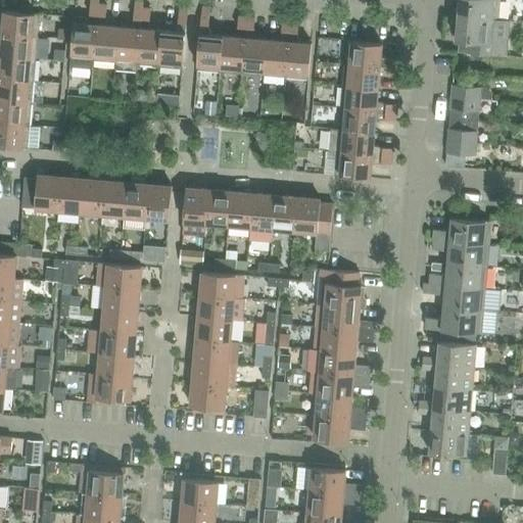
[(97,15),(98,4),(98,0),(90,0),(90,15),(97,15)]
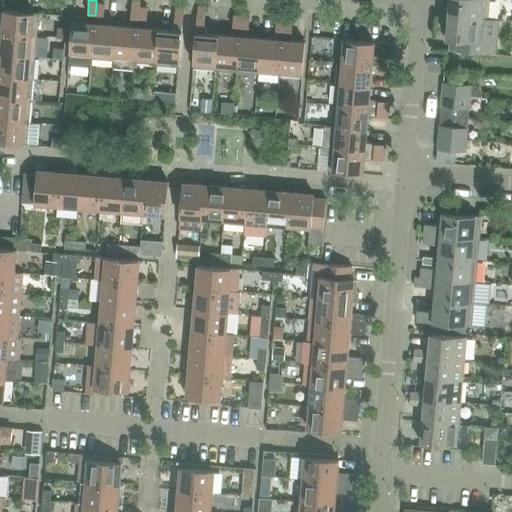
[(445,6),(444,16),(487,20),(489,0),(450,0),(450,6),(445,6)]
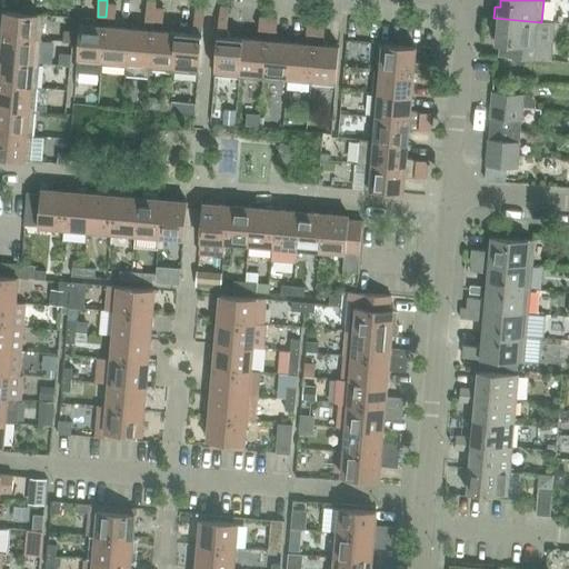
[(155,21),(156,9),(156,2),(147,1),(146,20),(155,21)]
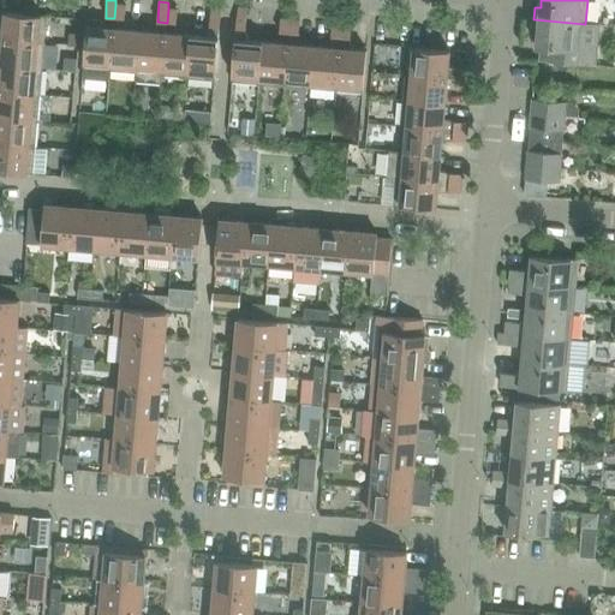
[(115,5),(114,18),(124,19),(125,6),(115,5)]
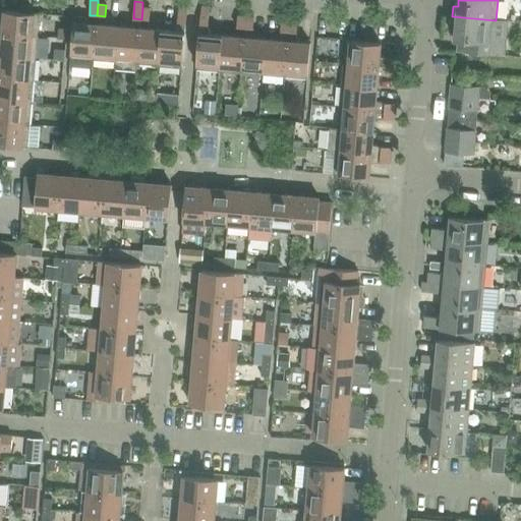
[(177,22),(186,23),(187,5),(179,5),(177,22)]
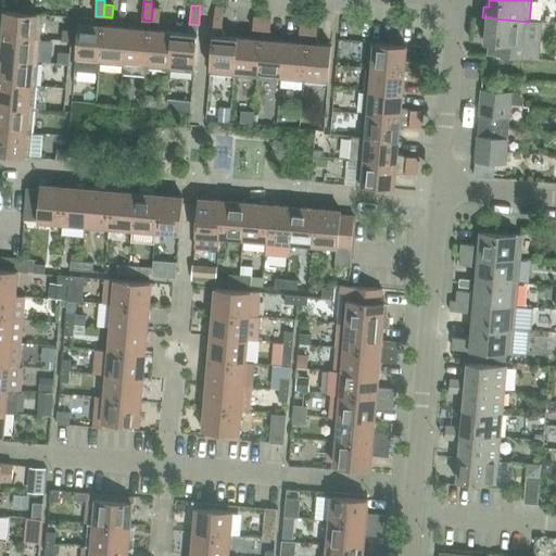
[(152,9),(151,21),(159,22),(160,10),(152,9)]
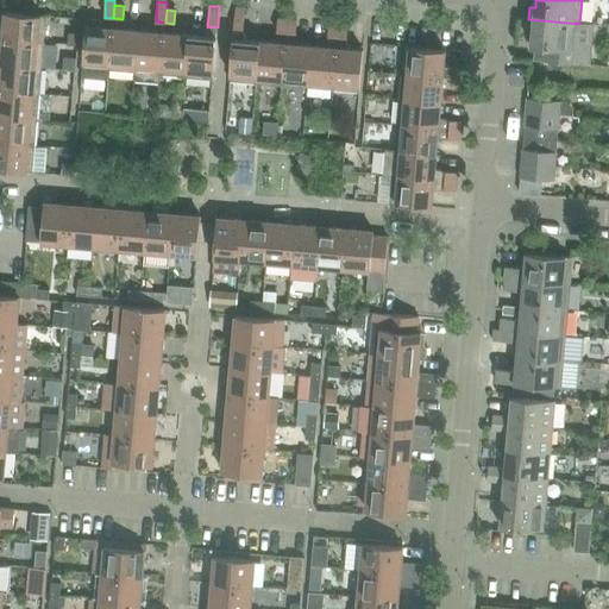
[(2,39),(44,43),(46,17),(5,13),(2,39)]
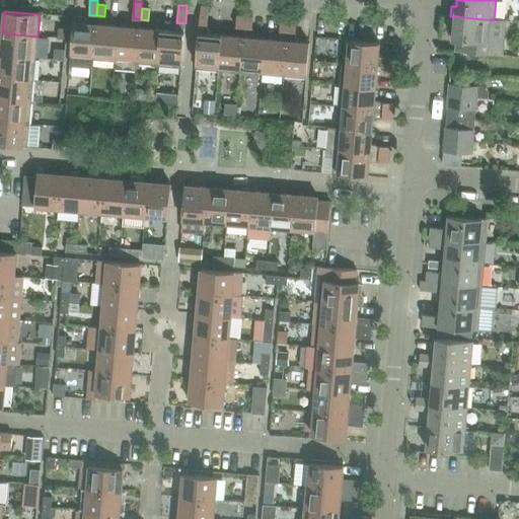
[(199,24),(208,25),(209,14),(200,13),(199,24)]
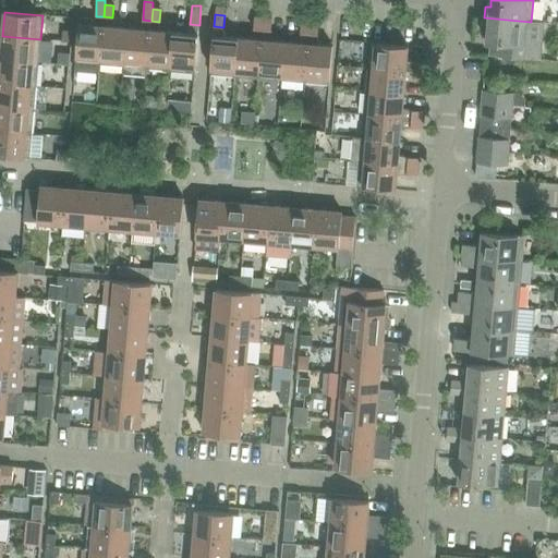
[(311,23),(310,35),(317,35),(319,16),(311,15),(311,23)]
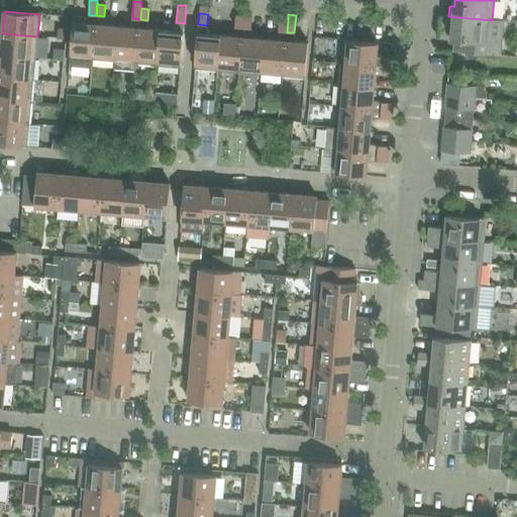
[(70,65),(92,67),(93,60),(96,24),(87,24),(87,20),(85,17),(74,16),(70,65)]
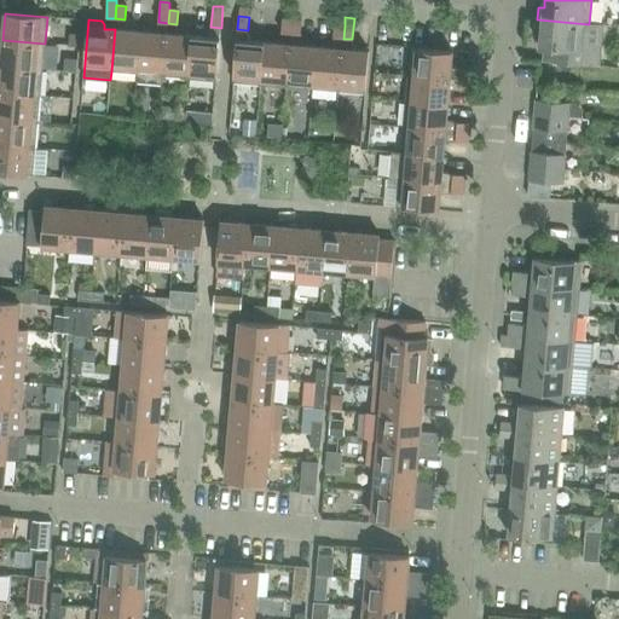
[(282,33),(290,34),(291,21),(283,19),(282,33)]
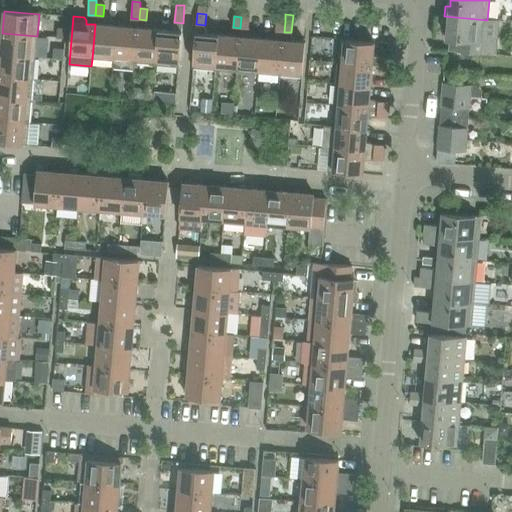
[(487,20),(444,16),(443,26),(448,26),(447,39),(457,40),(456,52),(496,55),(499,21),(487,20)]
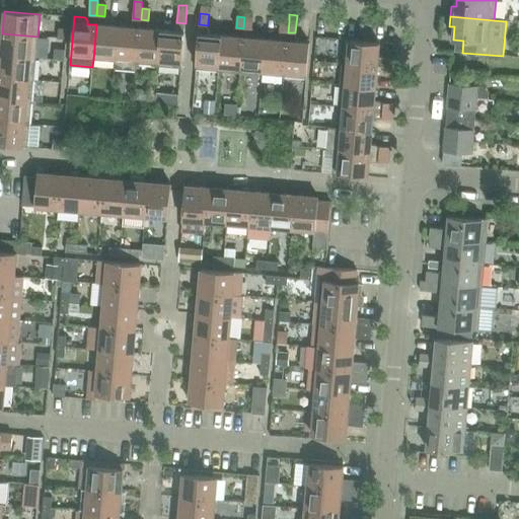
[(244,17),(243,28),(251,29),(252,18),(244,17)]
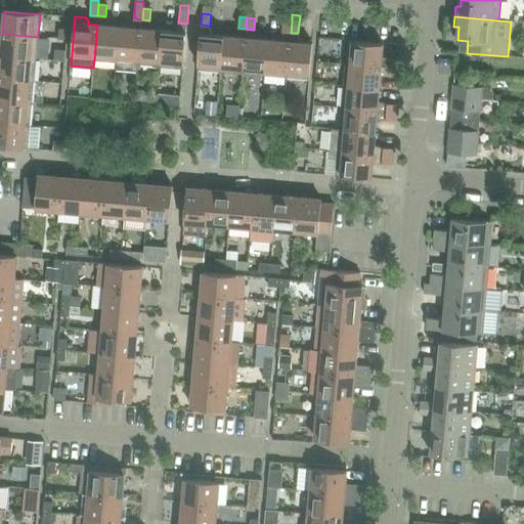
[(142,19),(134,18),(132,28),(119,27),(116,62),(116,70),(137,72),(138,64),(141,29),(142,19)]
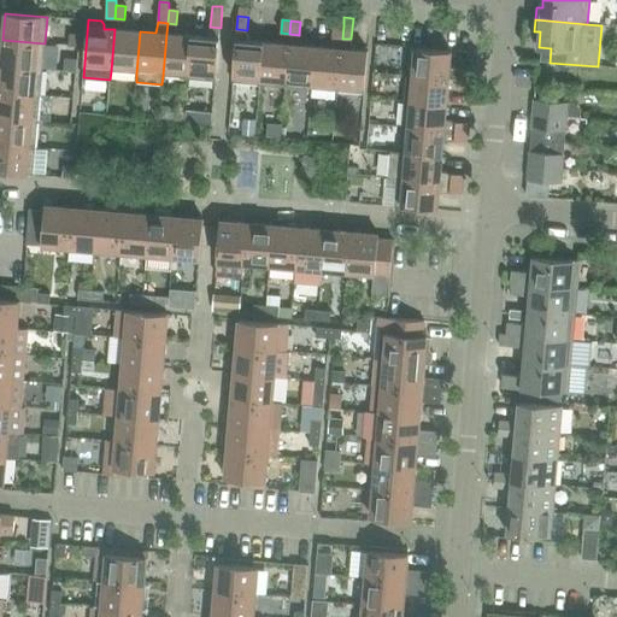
[(333,37),(342,39),(344,25),(334,24),(333,37)]
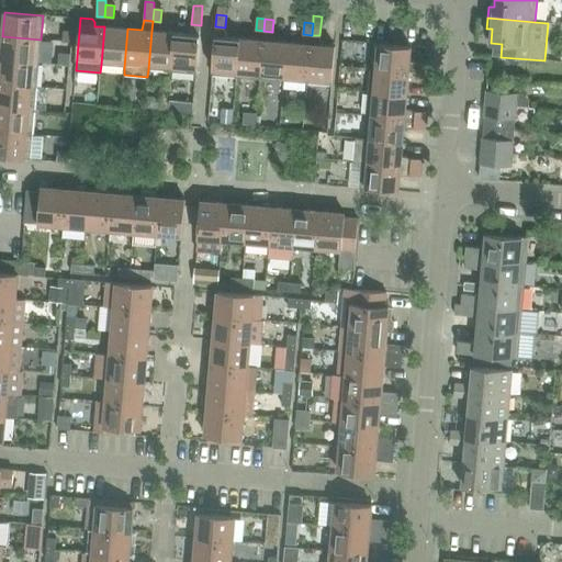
[(189,34),(175,33),(171,71),(197,74),(201,25),(191,24),(189,34)]
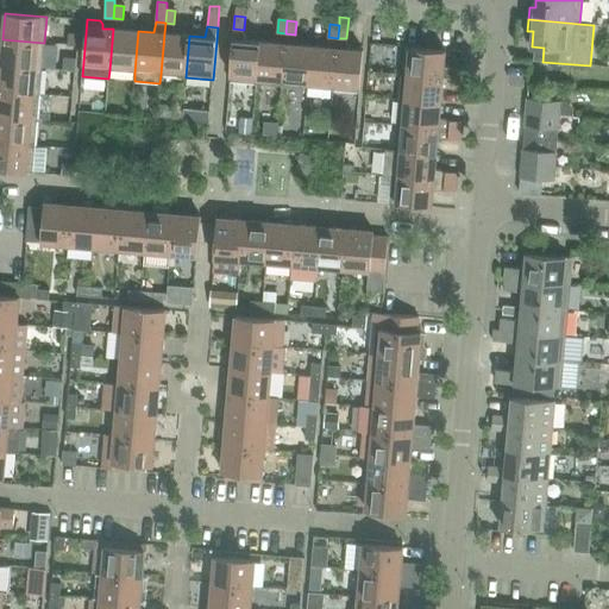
[(110,70),(135,73),(138,31),(113,29),(110,70)]
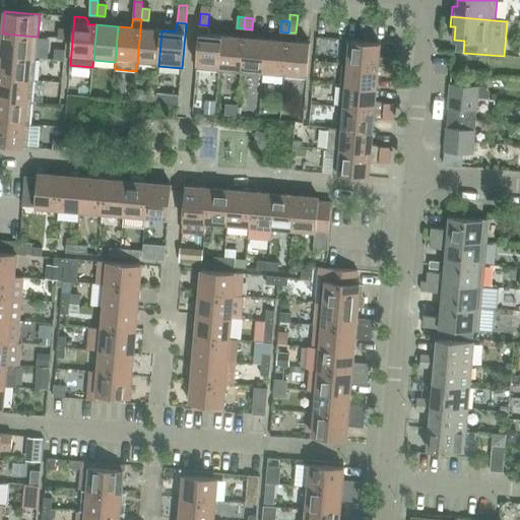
[(196,69),(218,71),(221,36),(209,35),(208,25),(199,24),(196,69)]
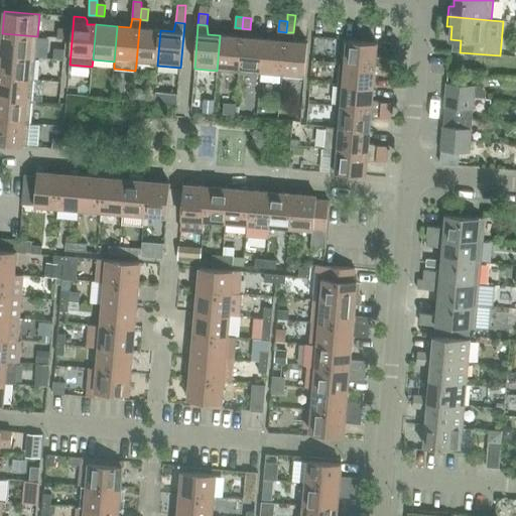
[(136,63),(157,66),(160,30),(139,28),(136,63)]
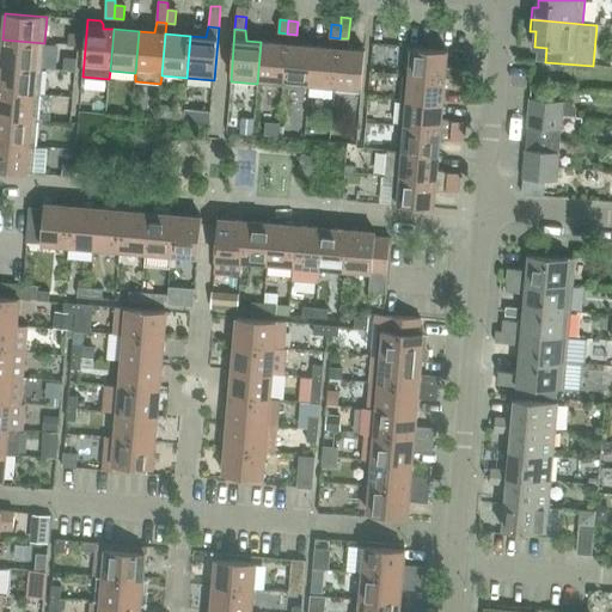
[(68,46),(78,47),(79,35),(69,35),(68,46)]
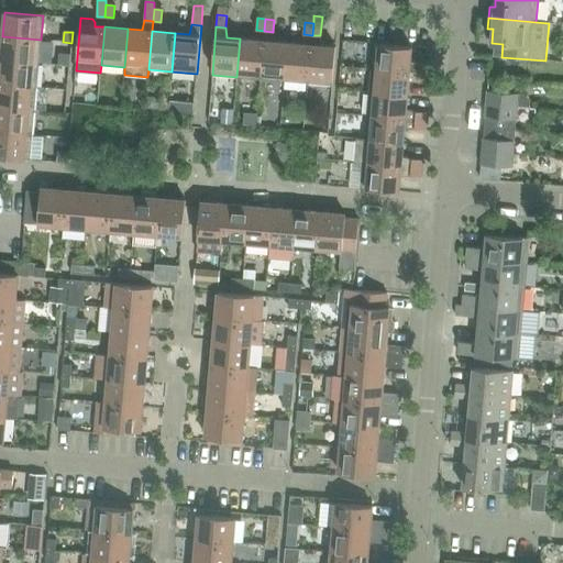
[(284,81),(308,84),(311,45),(312,35),(304,34),(300,44),(287,43),(284,81)]
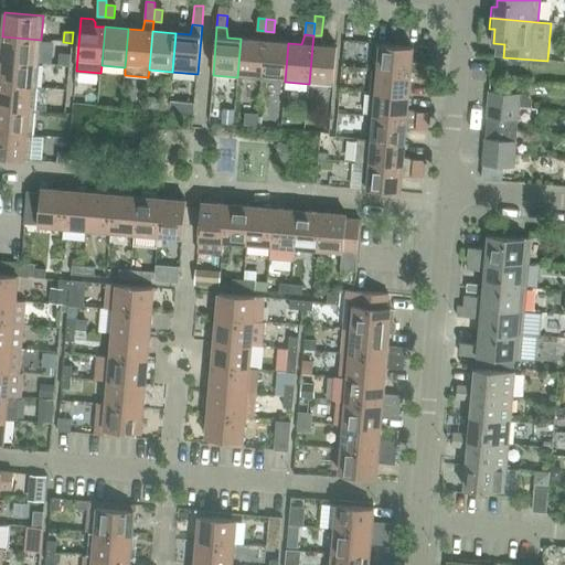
[(312,45),(309,84),(333,86),(337,48),(322,46),(321,35),(313,35),(312,45)]
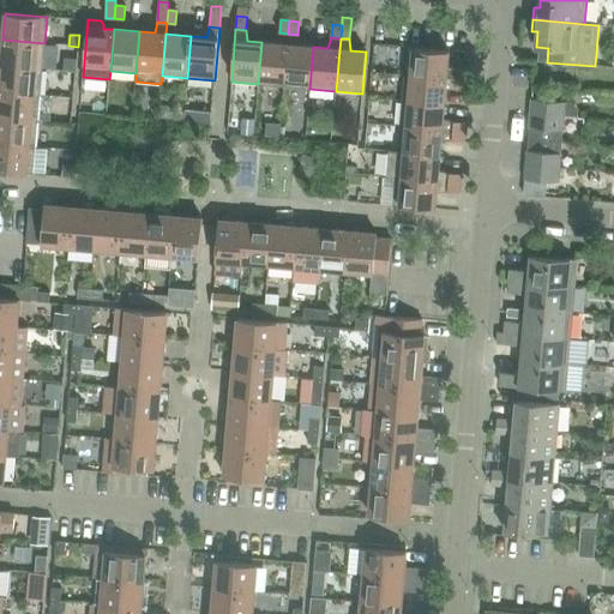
[(2,40),(0,66),(42,70),(44,43),(2,40)]
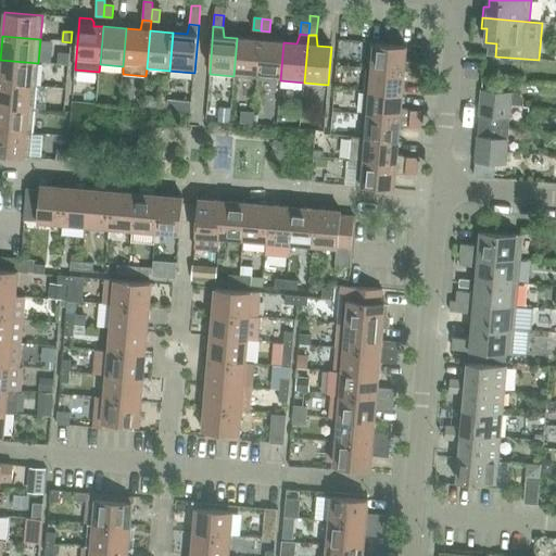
[(257,78),(260,40),(237,38),(234,76),(257,78)]
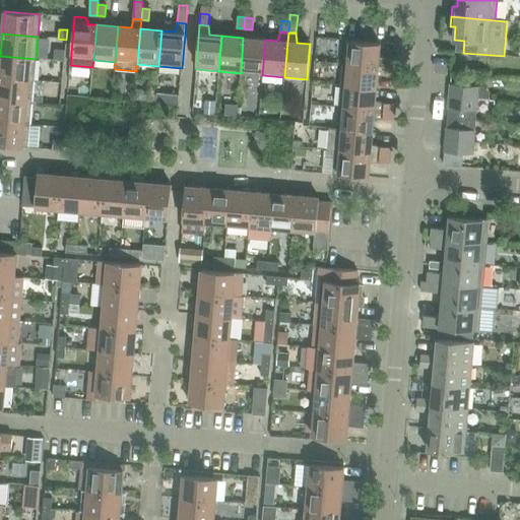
[(241,73),(262,75),(265,40),(244,38),(241,73)]
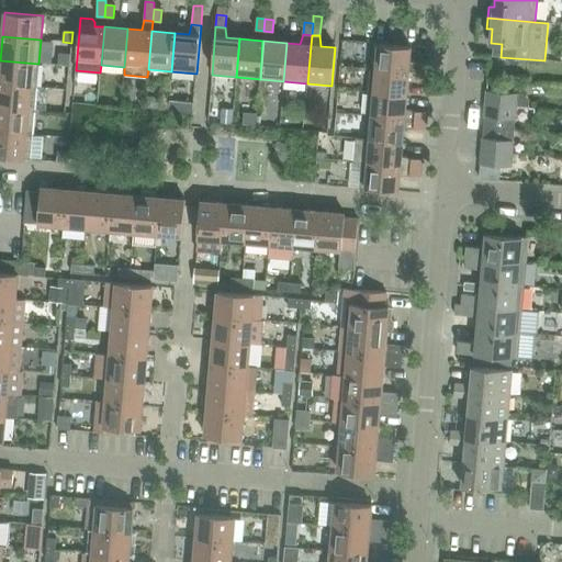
[(372,44),(370,69),(408,72),(411,47),(372,44)]
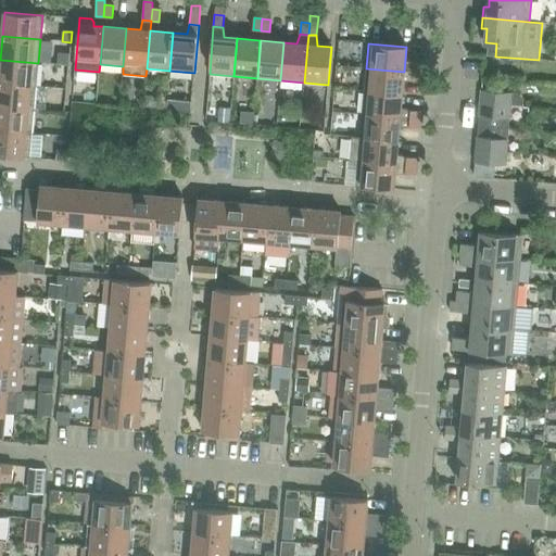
[(38,63),(0,60),(0,61),(0,83),(36,86),(38,63)]
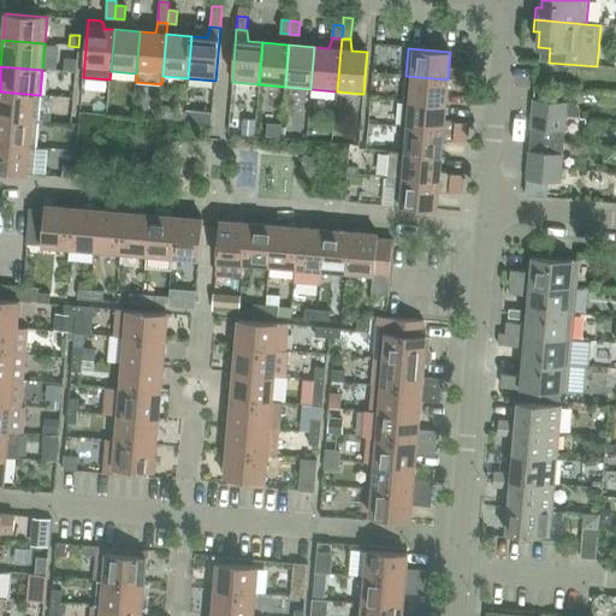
[(460,71),(458,80),(472,81),(473,71),(460,71)]
